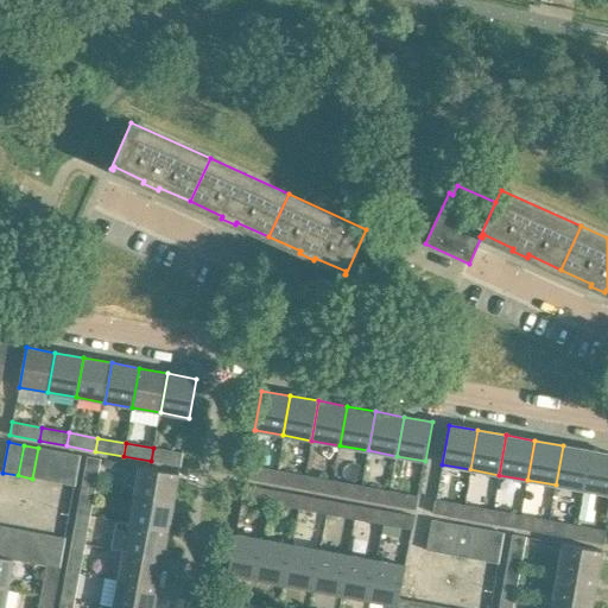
[(584,491),(591,450),(563,445),(556,485),(584,491)]
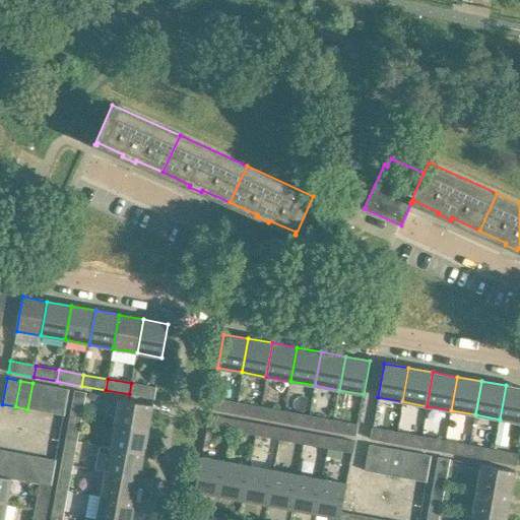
[(44,385),(33,383),(27,409),(40,411),(44,385)]
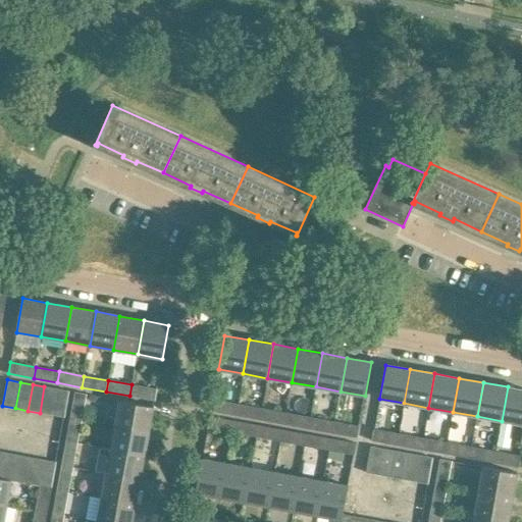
[(129,396),(155,401),(157,389),(156,389),(132,384),(129,396)]
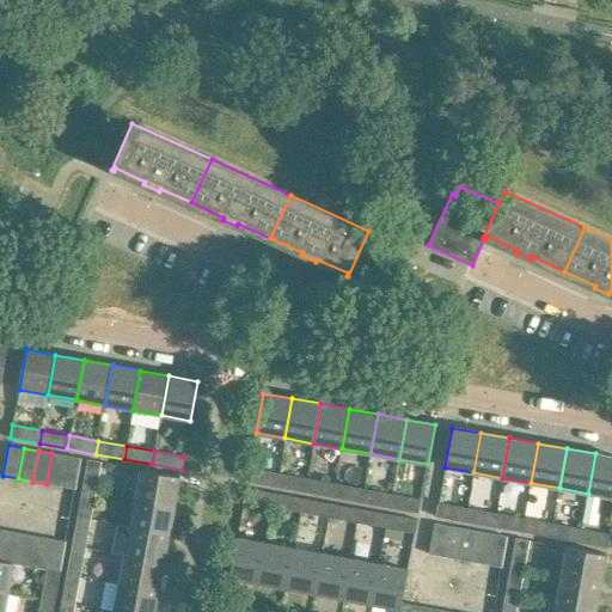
[(66,456),(51,453),(47,484),(61,487),(66,456)]
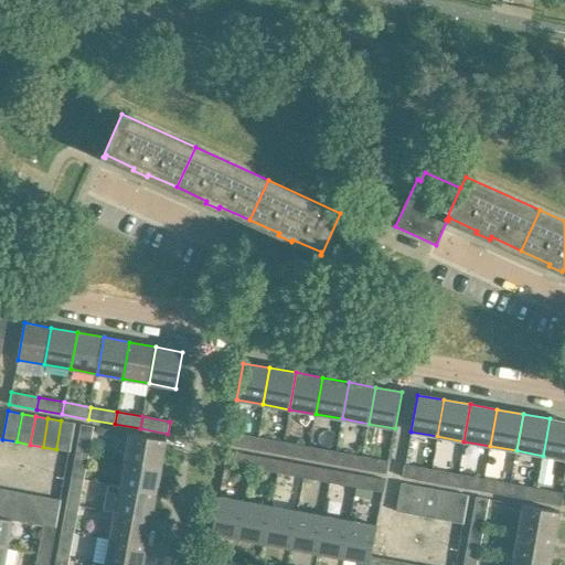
[(564,467),(563,479),(564,479),(564,420),(550,418),(543,456),(564,459),(564,467)]
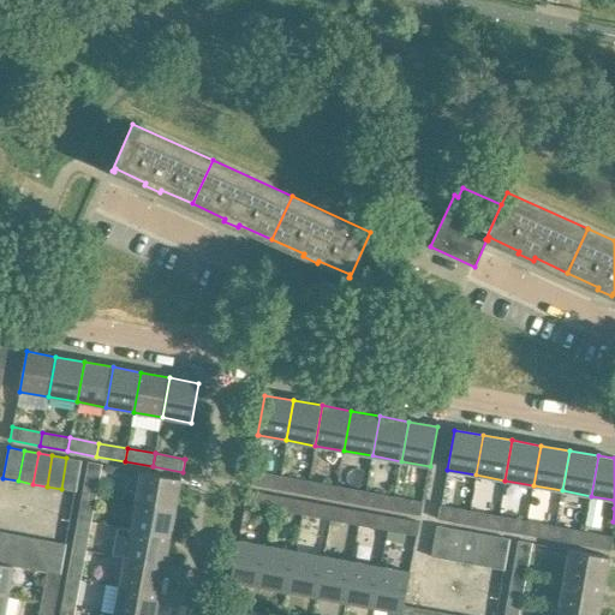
[(82,460),(66,458),(61,489),(76,491),(82,460)]
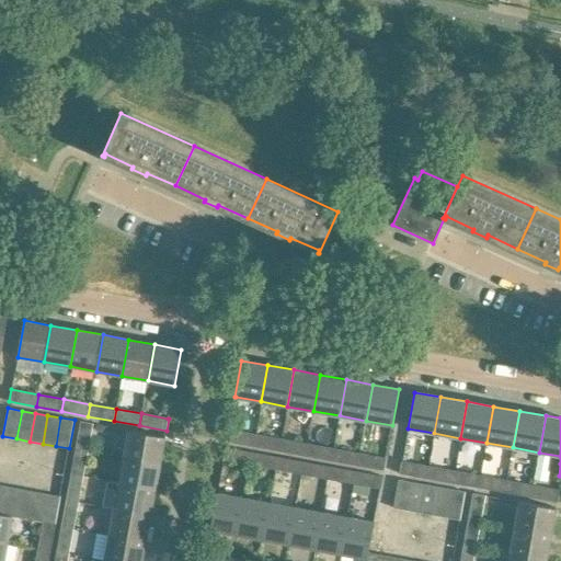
[(76,448),(88,450),(93,423),(81,421),(76,448)]
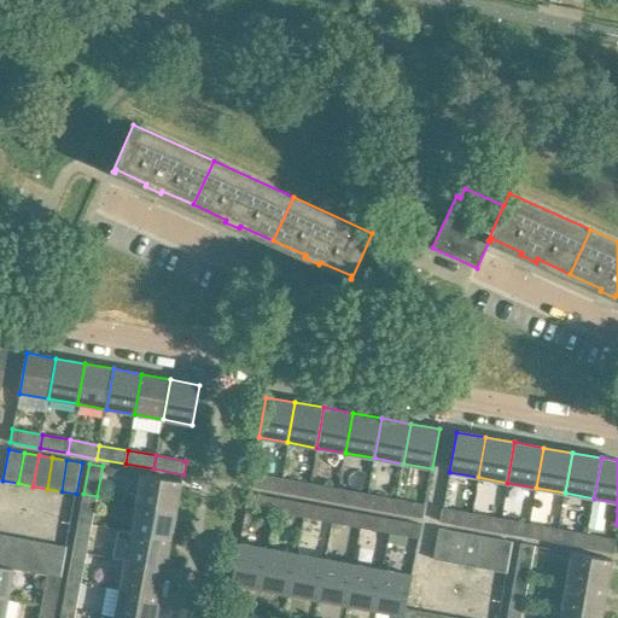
[(281,478),(254,473),(252,473),(250,487),(279,491),(281,478)]
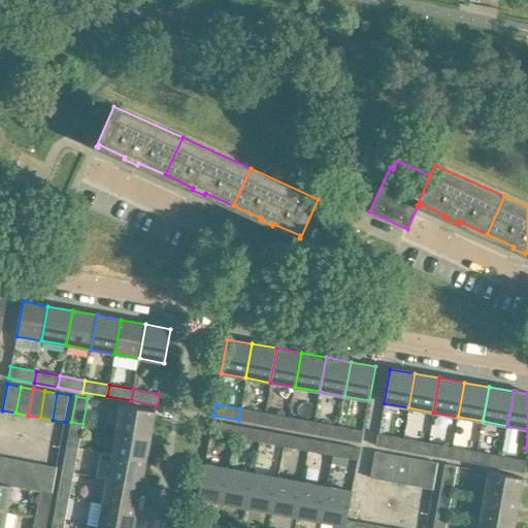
[(151,436),(156,411),(121,405),(117,430),(151,436)]
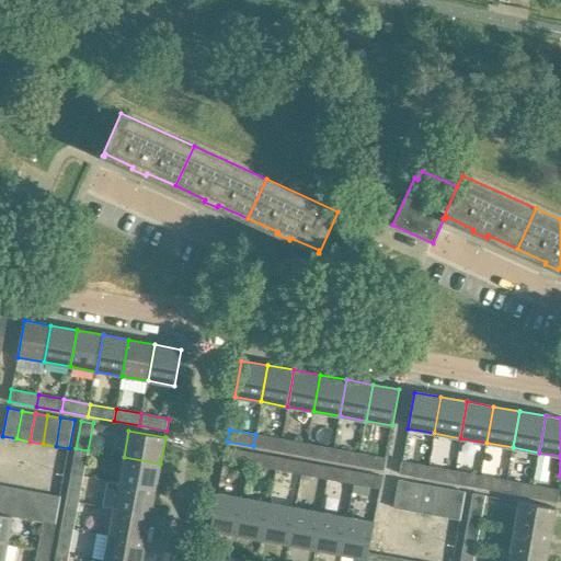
[(282,438),(255,434),(253,446),(279,450),(282,438)]
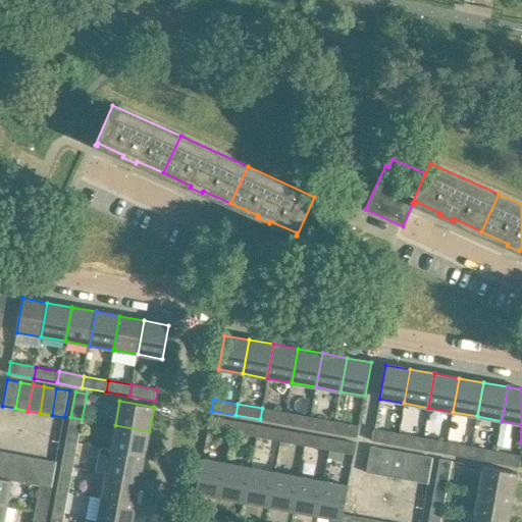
[(260,419),(283,424),(285,413),(262,408),(260,419)]
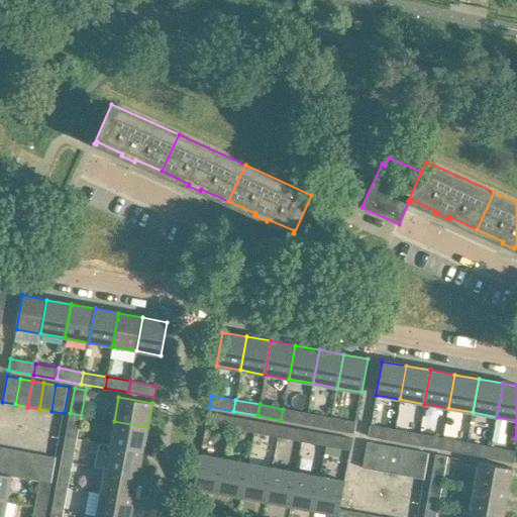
[(307,413),(283,409),(281,420),(305,424),(307,413)]
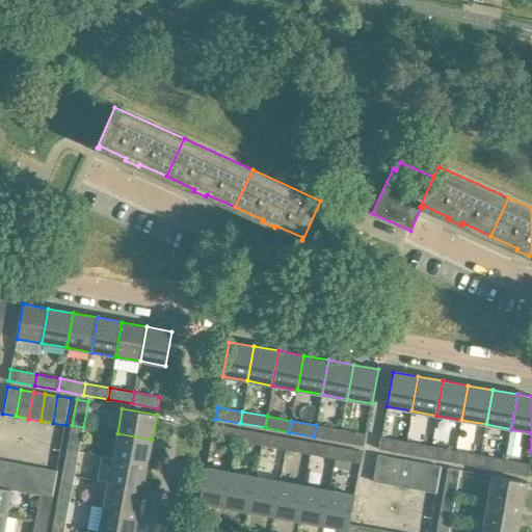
[(238,429),(214,424),(212,435),(212,436),(236,441),(238,429)]
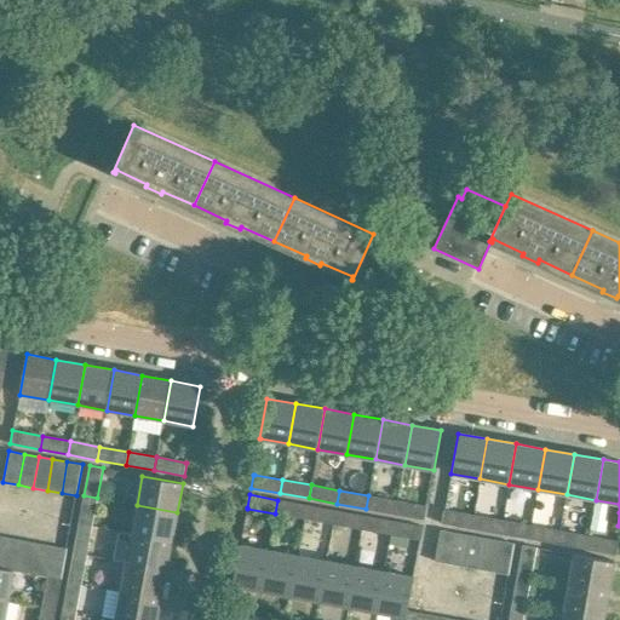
[(84,495),(79,523),(92,526),(97,498),(84,495)]
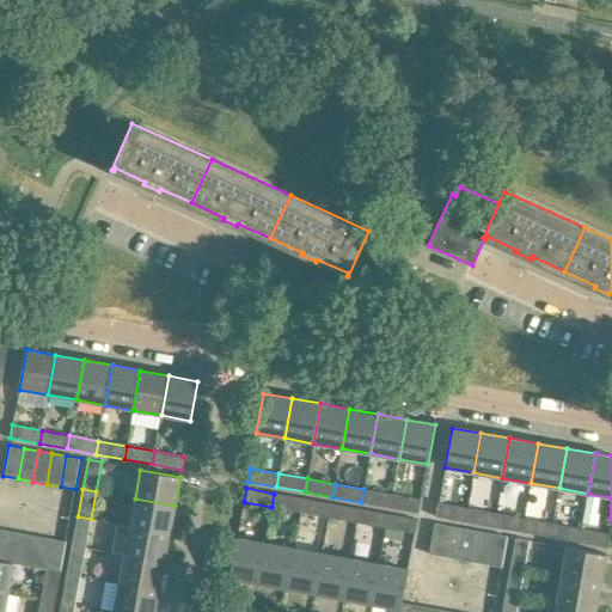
[(361,502),(390,508),(392,495),(363,489),(361,502)]
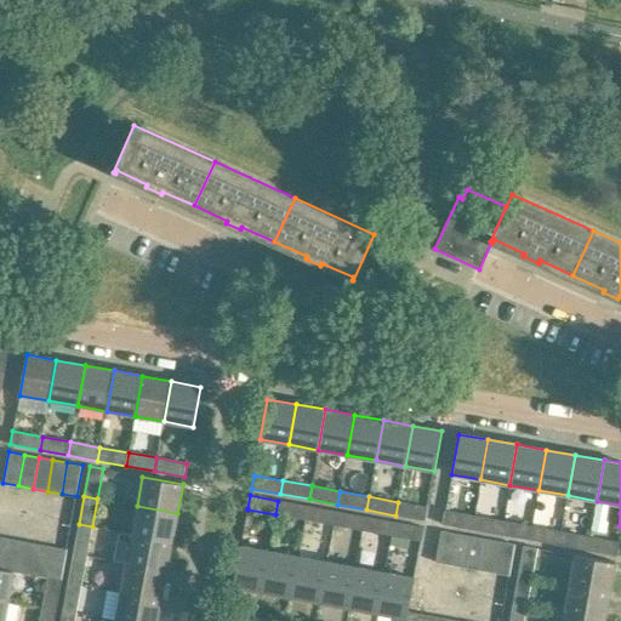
[(275,514),(305,519),(307,506),(278,501),(275,514)]
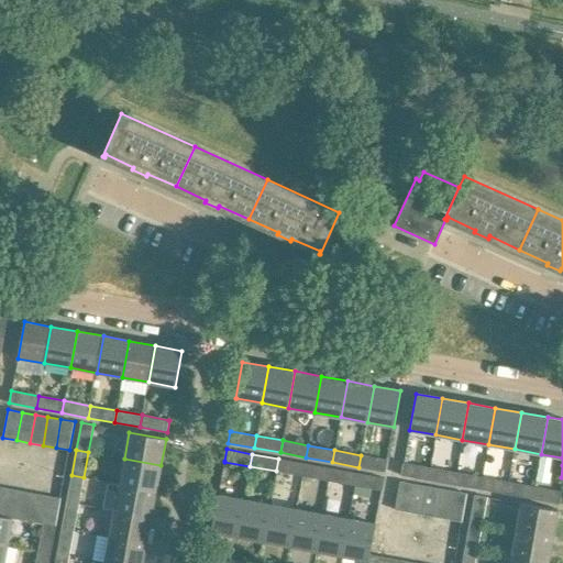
[(387,460),(361,455),(359,467),(385,472),(387,460)]
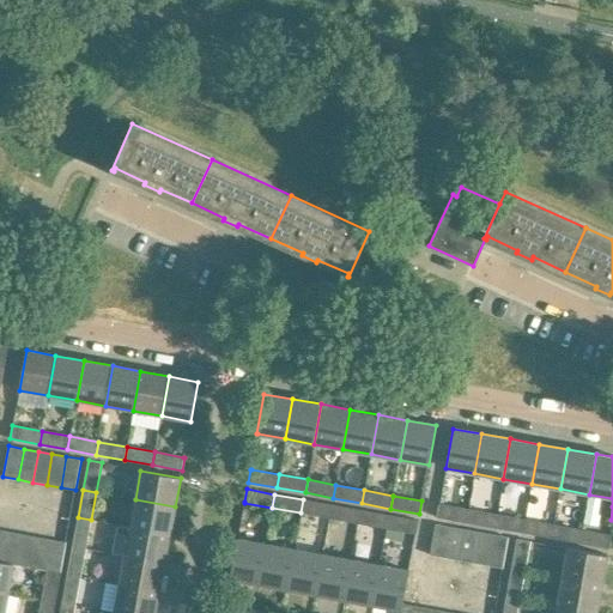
[(170,535),(175,507),(135,499),(131,527),(170,535)]
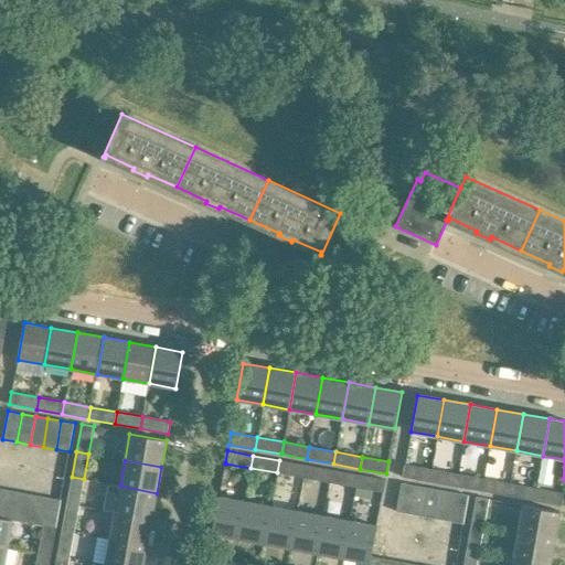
[(279,460),(277,472),(304,478),(306,466),(279,460)]
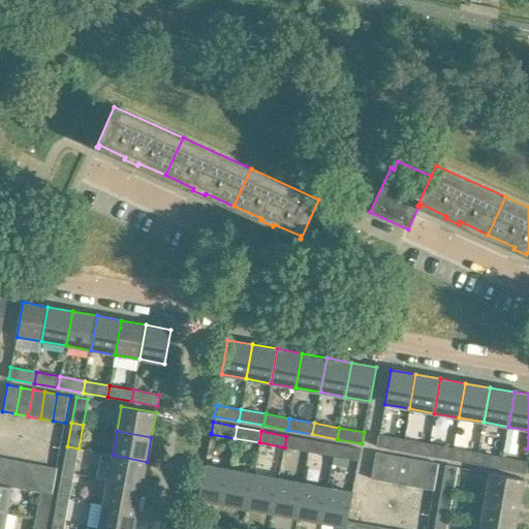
[(404,439),(379,435),(377,446),(402,450),(404,439)]
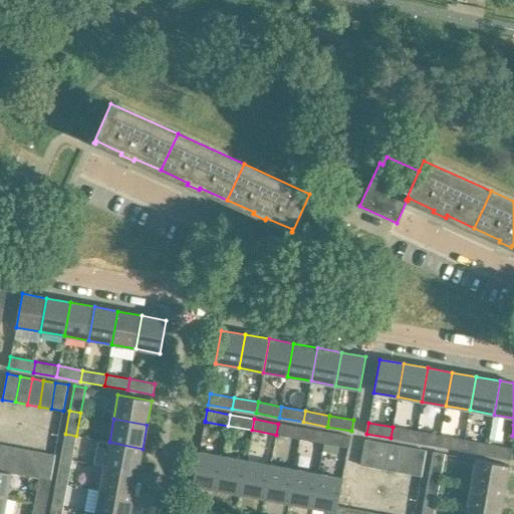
[(276,435),(300,439),(302,428),(278,424),(276,435)]
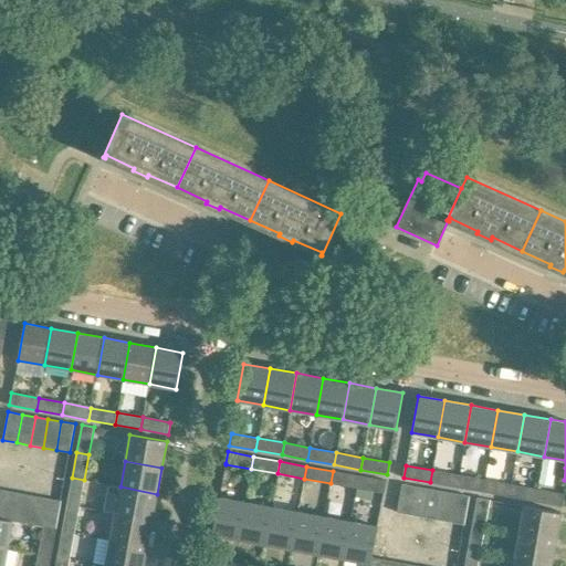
[(459,474),(432,470),(430,482),(457,488),(459,474)]
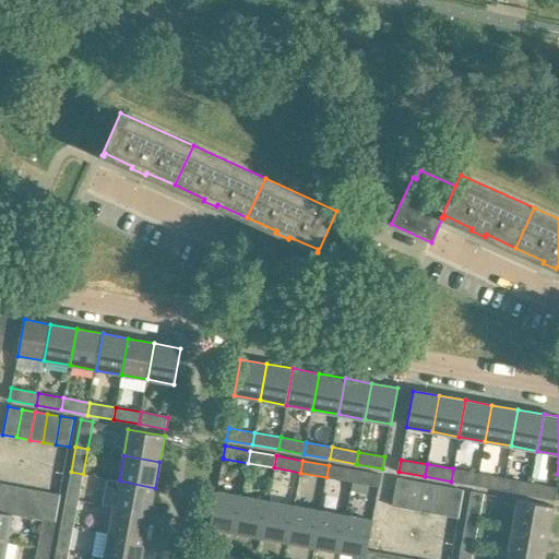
[(326,477),(353,483),(355,470),(329,465),(326,477)]
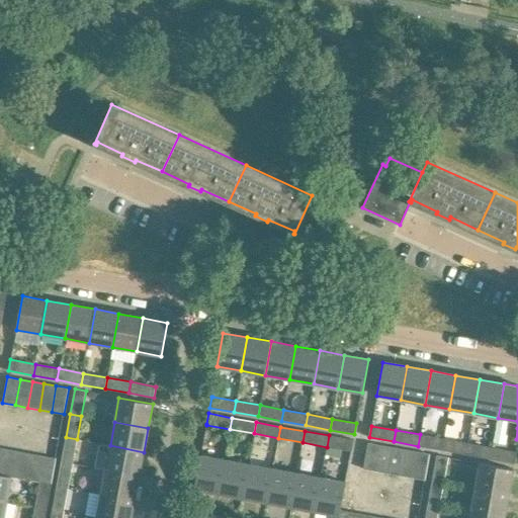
[(420,434),(418,446),(441,450),(444,439),(420,434)]
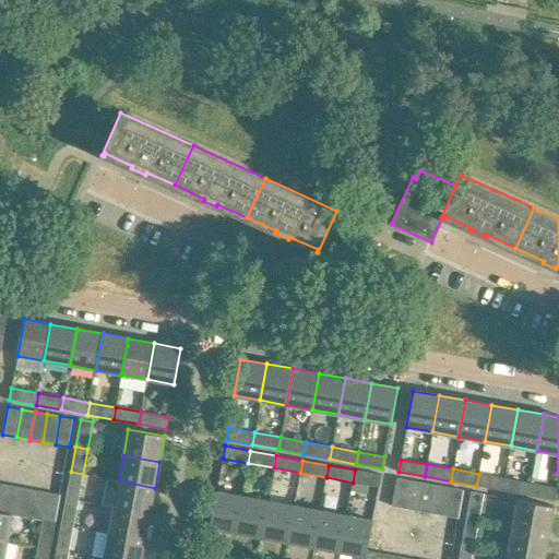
[(355,470),(353,483),(379,487),(381,475),(355,470)]
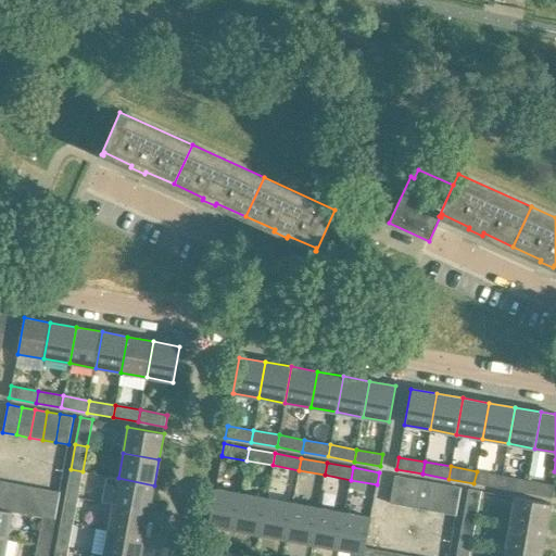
[(65,495),(78,497),(83,471),(71,469),(65,495)]
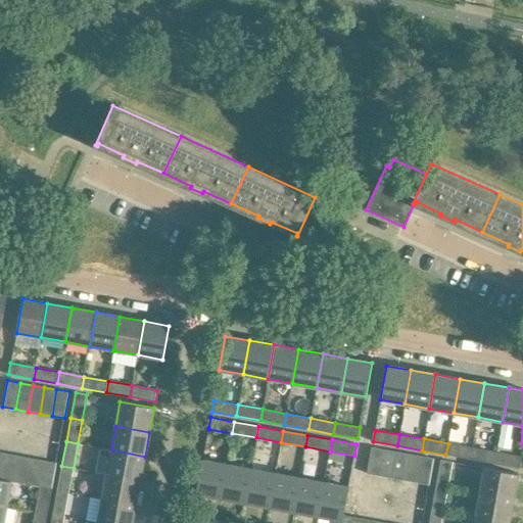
[(472,447),(448,443),(445,455),(470,459),(472,447)]
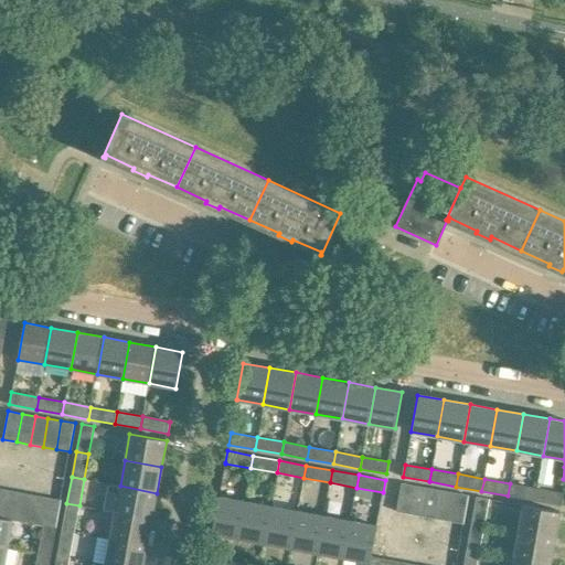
[(108,483),(103,510),(115,512),(151,519),(157,493),(120,486),(108,483)]
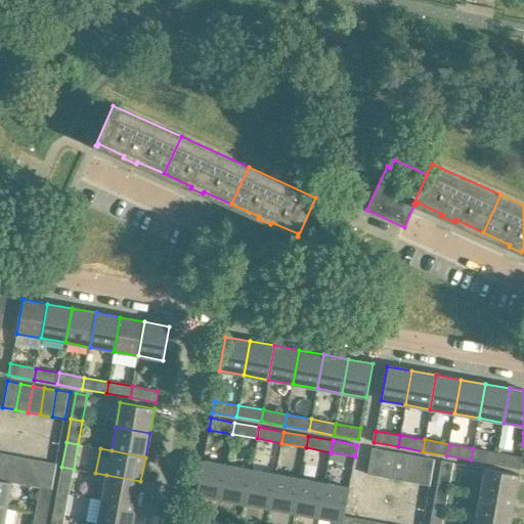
[(380,477),(385,450),(373,448),(367,474),(380,477)]
